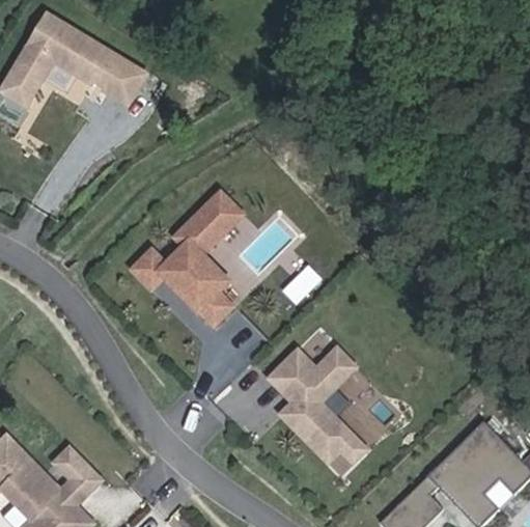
[(26,105),(52,60),(91,83),(96,74),(108,80),(103,89),(128,104),(147,71),(45,11),(0,89),(26,105)]
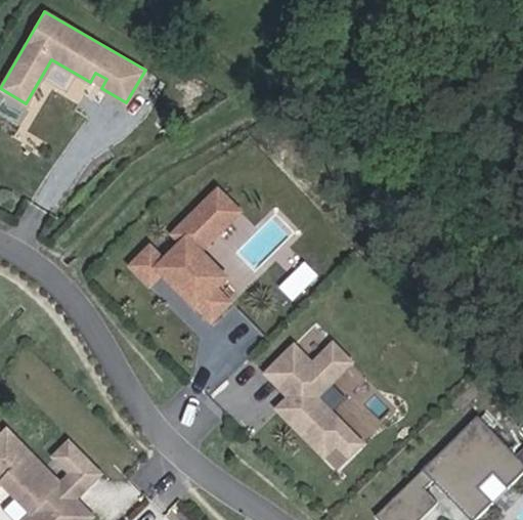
[(106,79),(95,73),(90,82),(101,88),(106,79)]
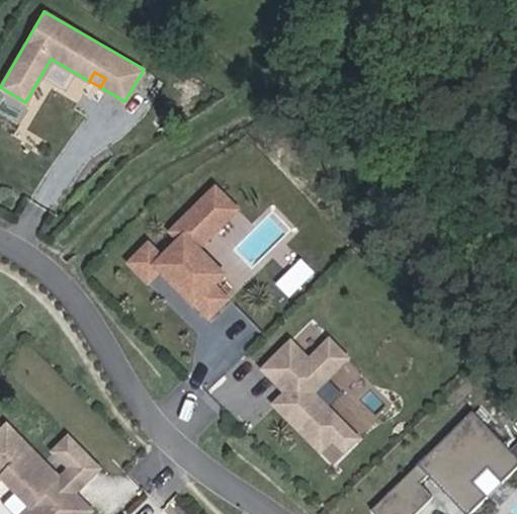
[(158,271),(207,317),(227,295),(212,282),(225,268),(197,243),(235,202),(211,181),(169,229),(178,237),(162,254),(148,241),(127,263),(149,281),(158,271)]
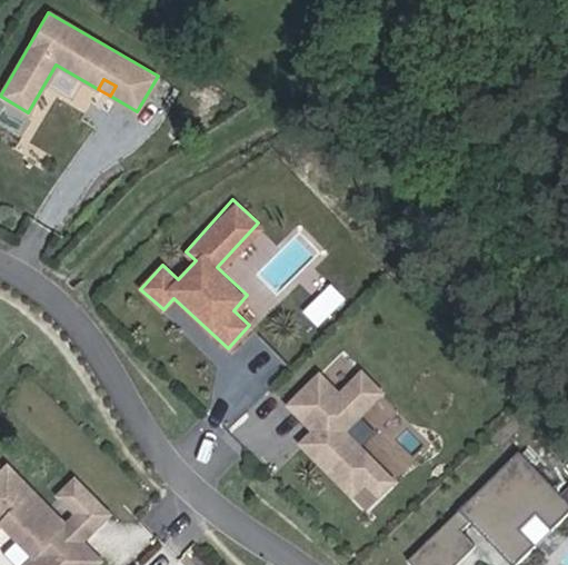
[(325,320),(347,291),(334,280),(311,310),(325,320)]
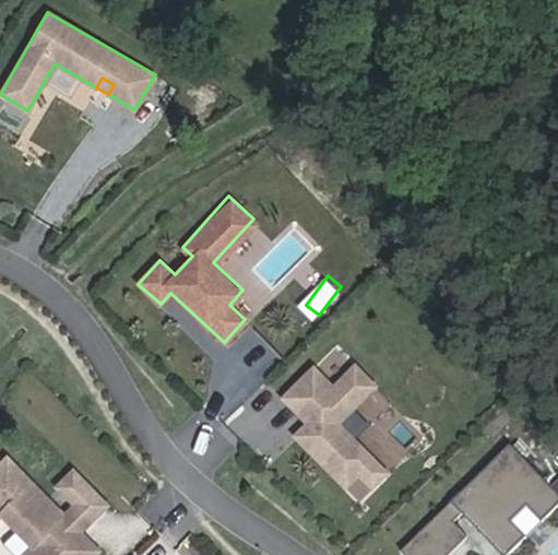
[(372,486),(387,472),(339,423),(376,386),(356,366),(334,387),(315,367),(285,398),(300,413),(308,405),(317,415),(309,423),(296,435),(345,485),(358,472),(372,486)]
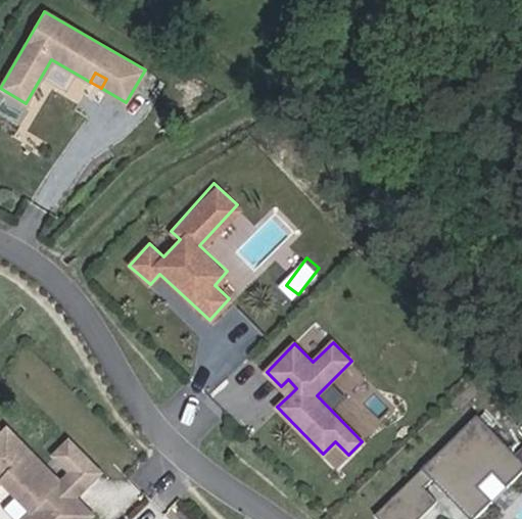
[(288,379),(281,386),(289,395),(296,388),(288,379)]
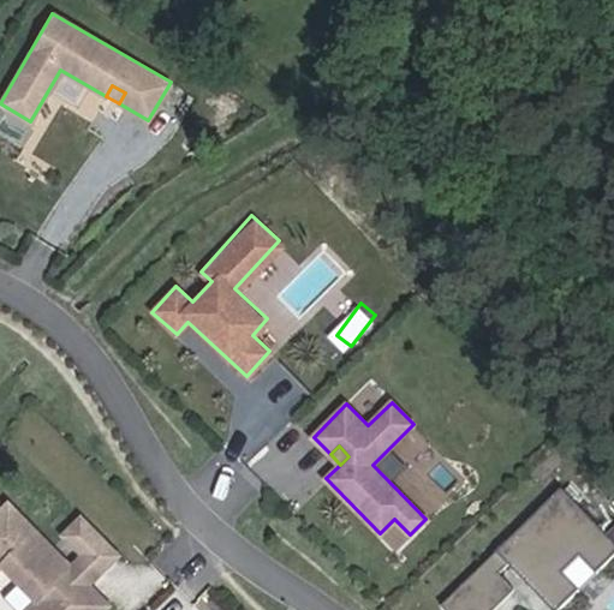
[(613,540),(558,485),(440,604),(446,609),(488,609),(513,586),(499,570),(507,562),(554,609),(578,586),(562,570),(579,554),(595,569),(613,549),(613,540)]
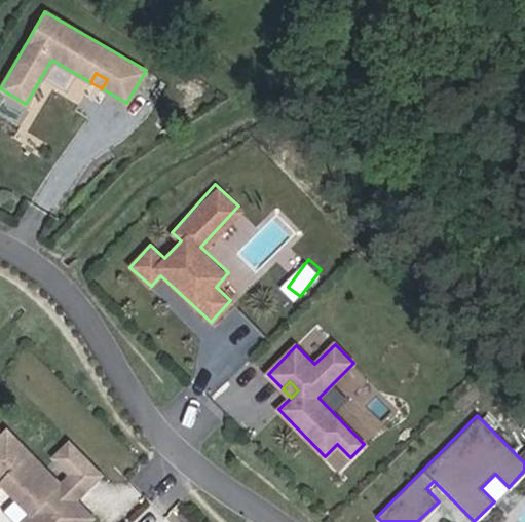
[(0,483),(1,482),(30,512),(20,521),(86,521),(94,516),(75,497),(60,482),(6,427),(0,434),(0,483)]
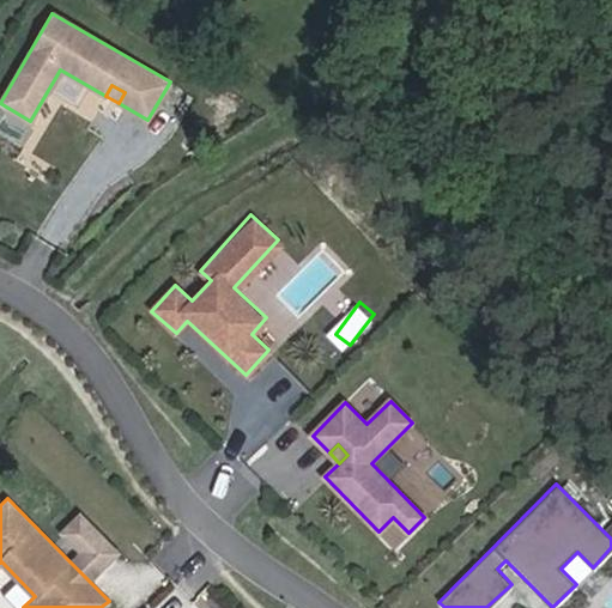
[(80,512),(62,530),(80,549),(100,569),(117,551),(80,512)]
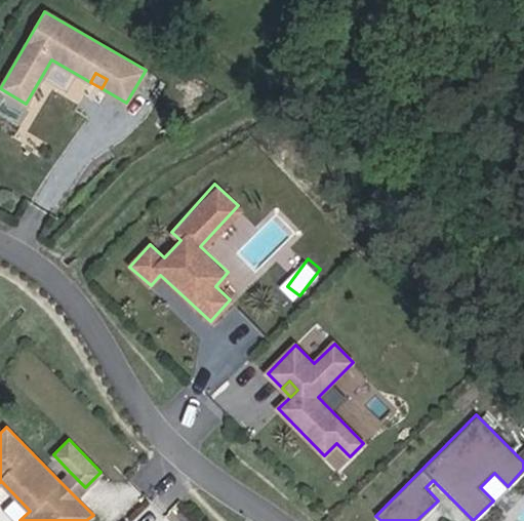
[(85,487),(69,471),(59,481),(75,496),(85,487)]
